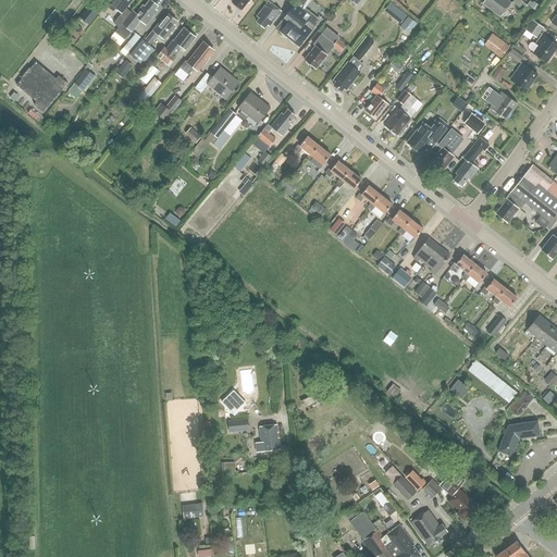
[(119,4),(125,10),(125,9),(128,5),(132,0),(103,0),(101,3),(112,12),(119,4)]
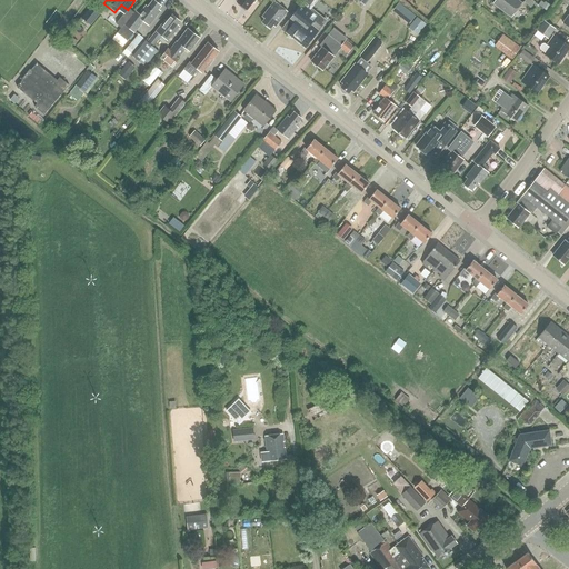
[(125,25),(118,33),(127,41),(135,32),(142,21),(149,27),(157,16),(155,13),(161,7),(153,0),(148,7),(146,6),(139,15),(135,11),(128,21),(125,25)]
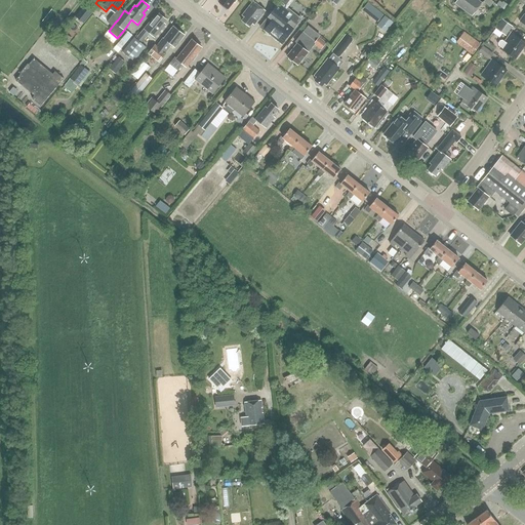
[(219,0),(218,2),(228,9),(234,2),(235,3),(237,0),(219,0)]
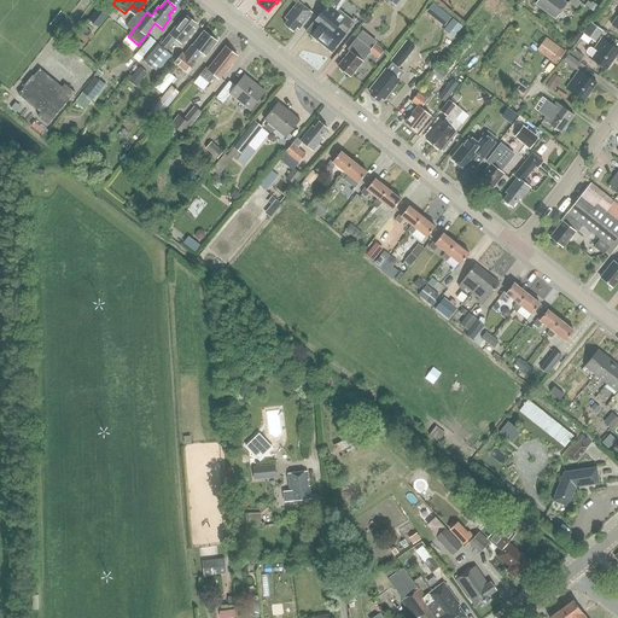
[(331,52),(345,34),(354,23),(337,10),(344,0),(332,0),(315,22),(320,25),(312,36),(331,52)]
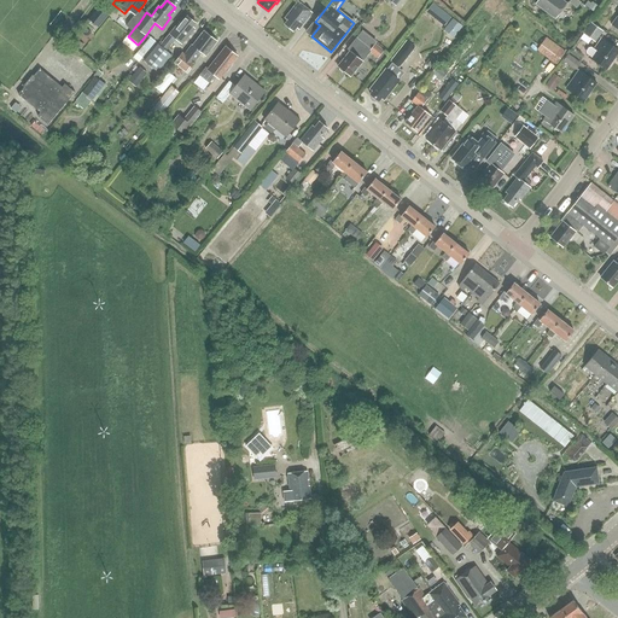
[(566,4),(560,0),(538,0),(535,5),(555,19),(566,4)]
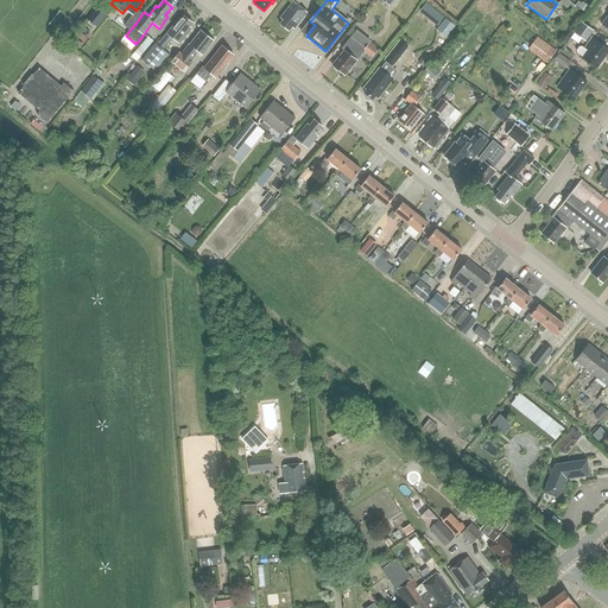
[(291,27),(293,30),(306,13),(293,1),(279,18),(283,20),(279,24),(289,31),(291,27)]
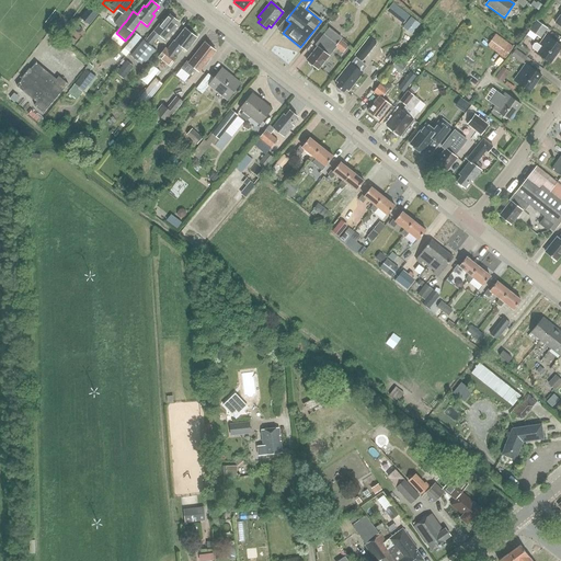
[(81,19),(90,25),(101,11),(92,4),(81,19)]
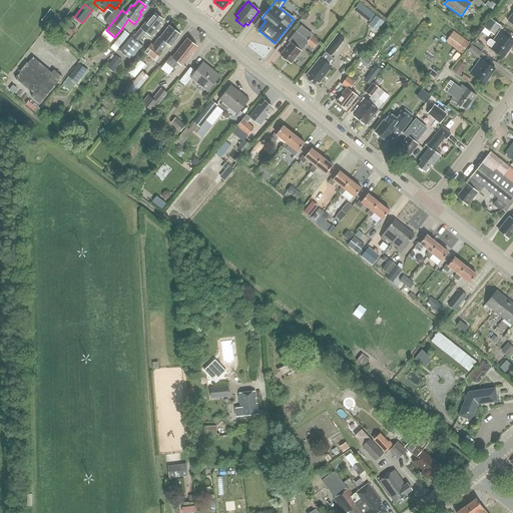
[(148,19),(140,29),(134,36),(132,34),(119,50),(130,59),(141,46),(137,42),(145,33),(150,37),(161,24),(159,23),(162,19),(155,14),(150,20),(148,19)]
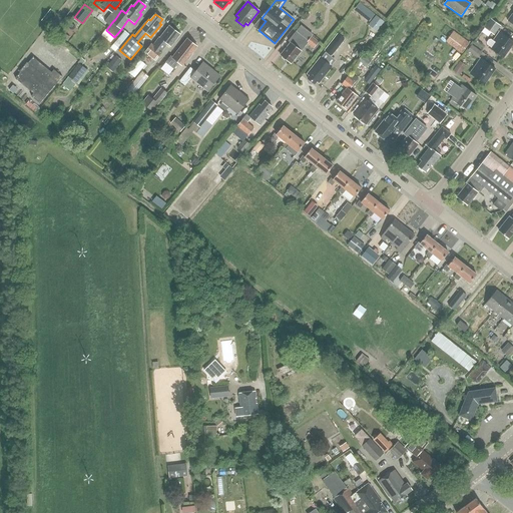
[(105,22),(109,25),(114,20),(109,16),(105,22)]
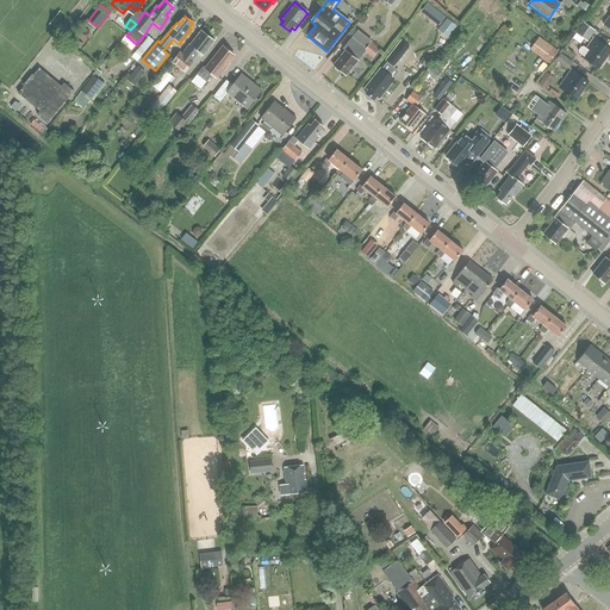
[(447,19),(439,30),(448,38),(458,27),(447,19)]
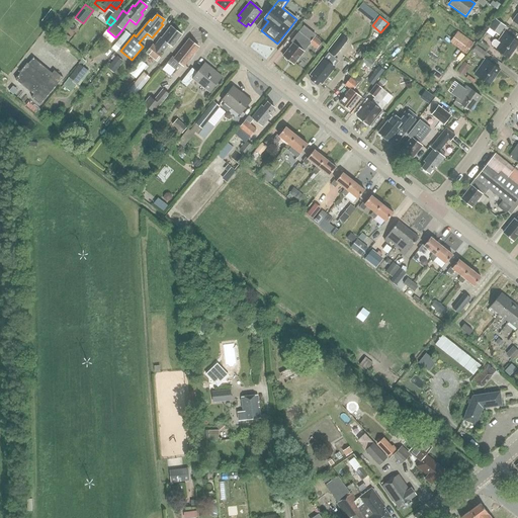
[(499,35),(505,26),(495,18),(488,27),(499,35)]
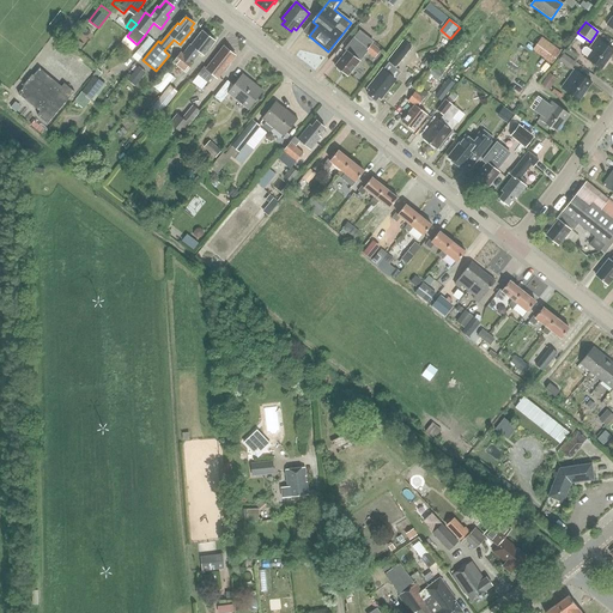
[(199,52),(204,56),(216,42),(202,31),(192,46),(190,46),(182,55),(181,53),(174,61),(186,72),(193,64),(190,61),(199,52)]
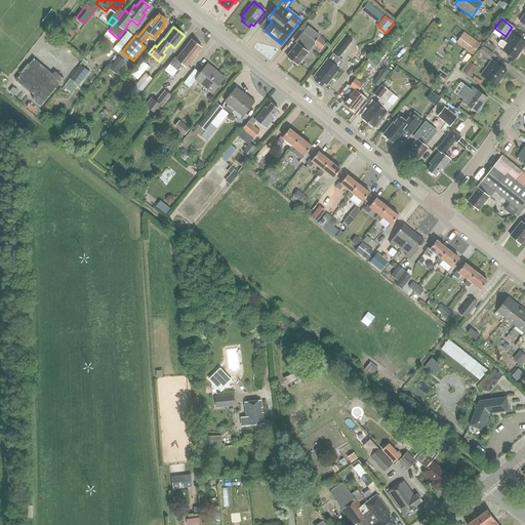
[(121,49),(132,36),(128,32),(116,45),(121,49)]
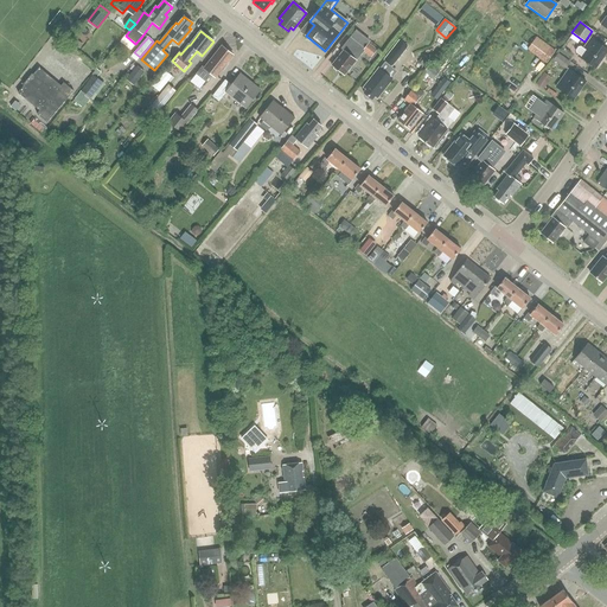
[(332,65),(344,76),(362,53),(370,59),(371,57),(363,51),(364,49),(350,37),(342,49),(344,51),(332,65)]
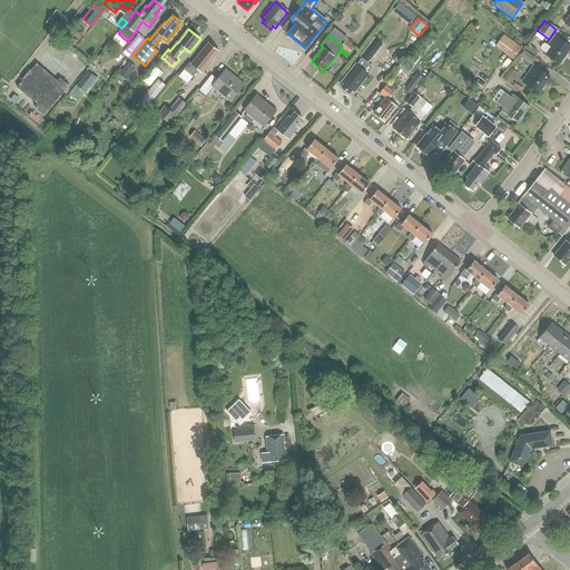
[(495,47),(512,60),(521,48),(504,35),(495,47)]
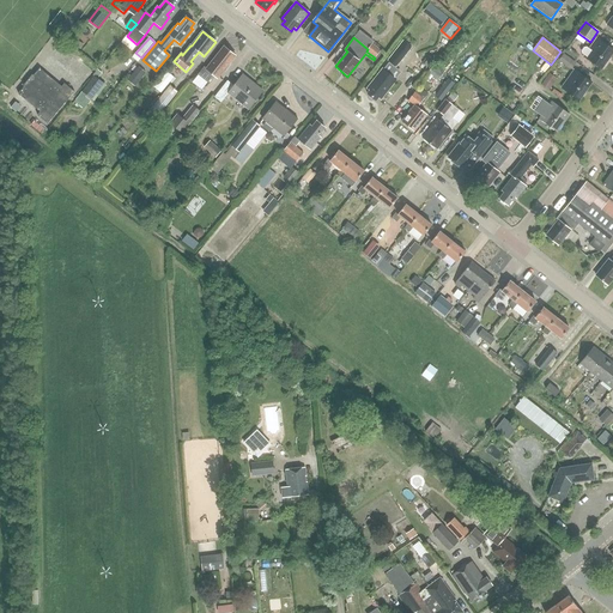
[(582,54),(584,55),(583,56),(601,70),(612,53),(612,50),(596,38),(589,48),(587,47),(584,47),(581,50),(582,54)]
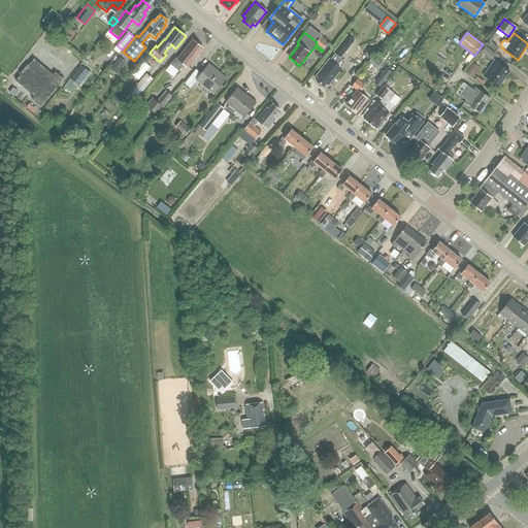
[(341,58),(355,40),(347,34),(333,52),(335,53),(340,57),(341,58)]
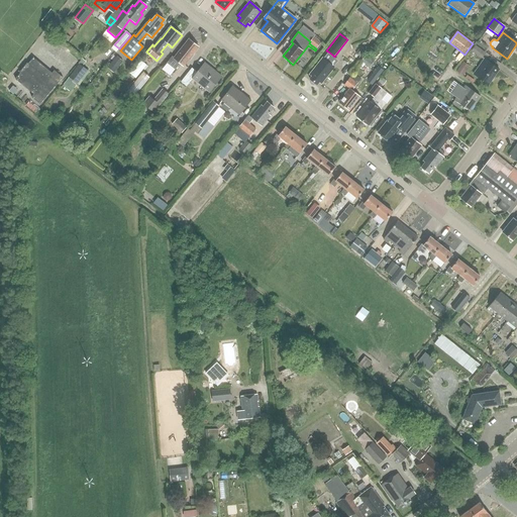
[(310,41),(309,43),(316,48),(321,42),(314,37),(310,41)]
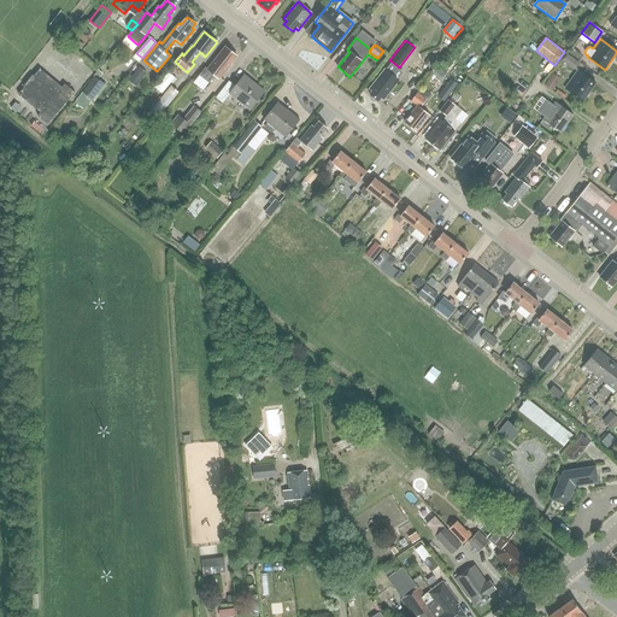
[(233,65),(231,64),(236,57),(225,47),(207,70),(205,69),(200,75),(209,83),(215,76),(218,80),(224,72),(227,74),(233,65)]
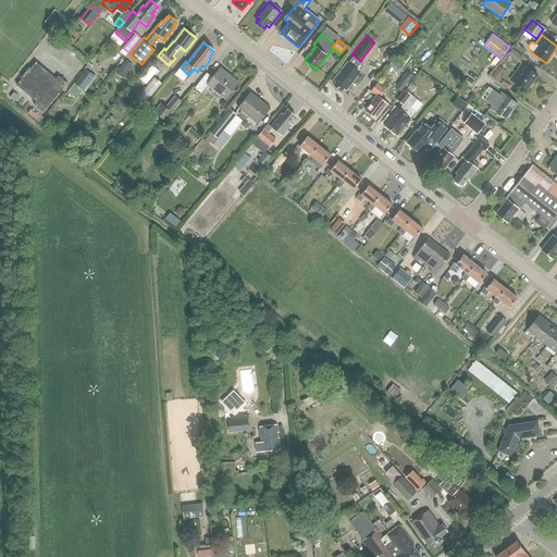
[(507,54),(519,63),(522,57),(511,49),(507,54)]
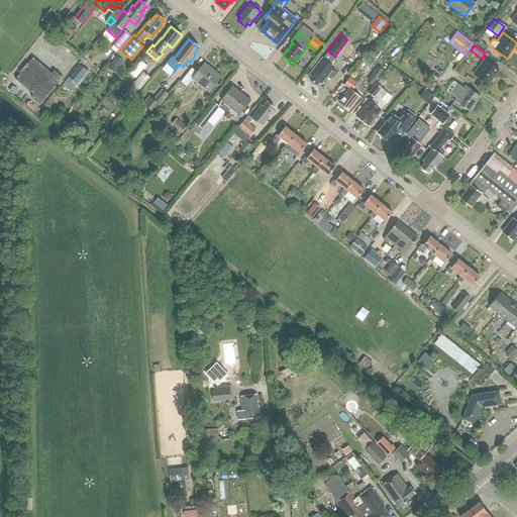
[(356,54),(359,57),(365,52),(360,48),(356,54)]
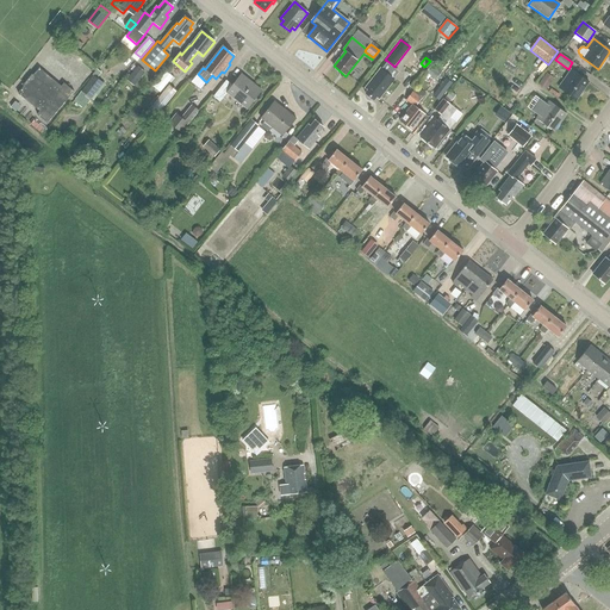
[(434,80),(440,74),(430,66),(424,73),(434,80)]
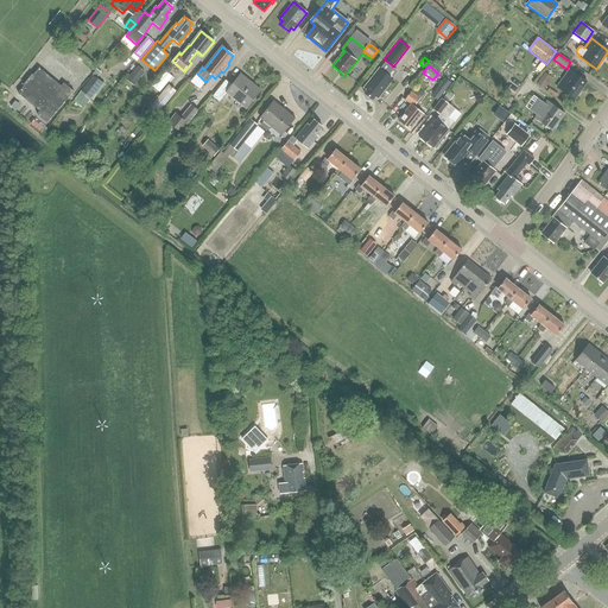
[(132,73),(139,80),(145,73),(138,67),(132,73)]
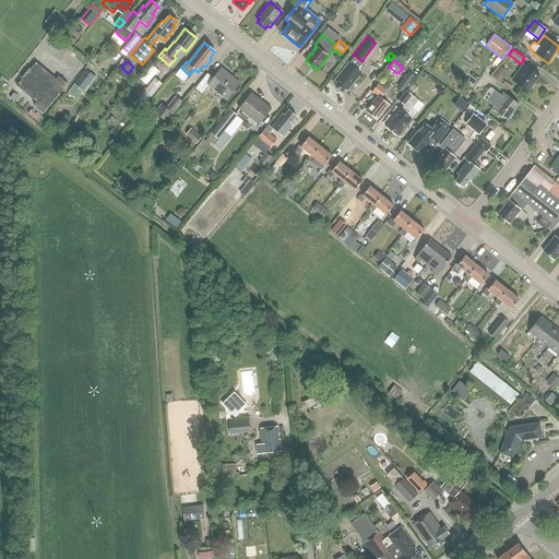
[(44,113),(67,84),(58,76),(56,80),(36,62),(31,69),(28,68),(21,79),(22,80),(16,86),(36,102),(34,105),(44,113)]
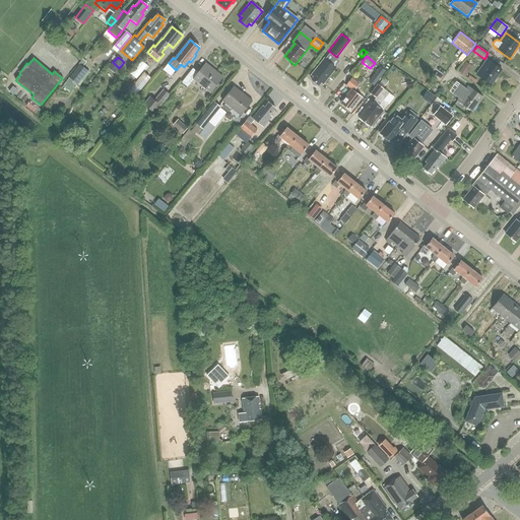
[(336,68),(324,58),(311,75),(314,77),(311,79),(319,85),(321,83),(323,84),(336,68)]
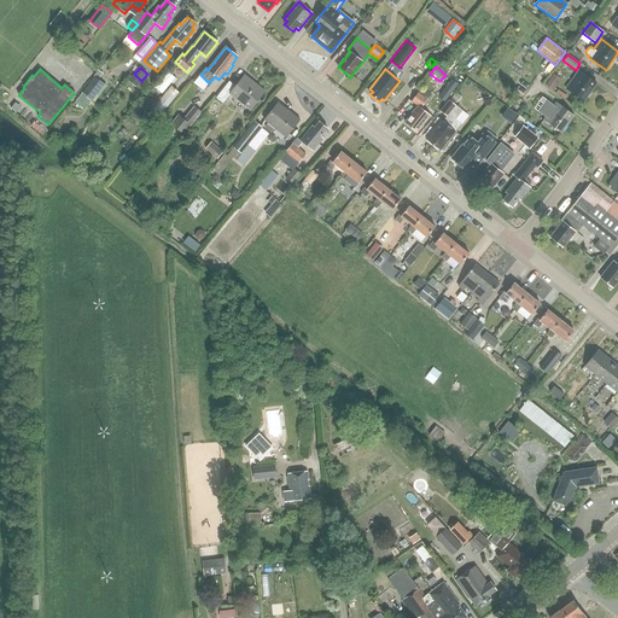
[(578,71),(578,73),(566,89),(583,101),(596,83),(578,71)]
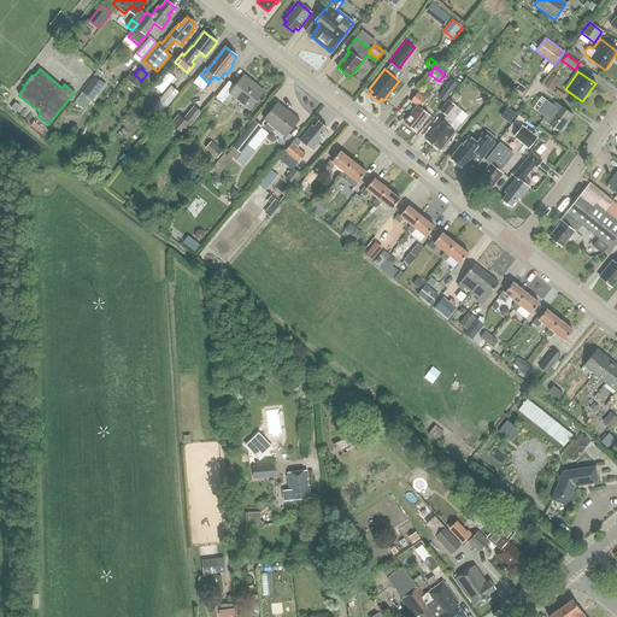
[(154,88),(162,94),(175,77),(168,72),(154,88)]
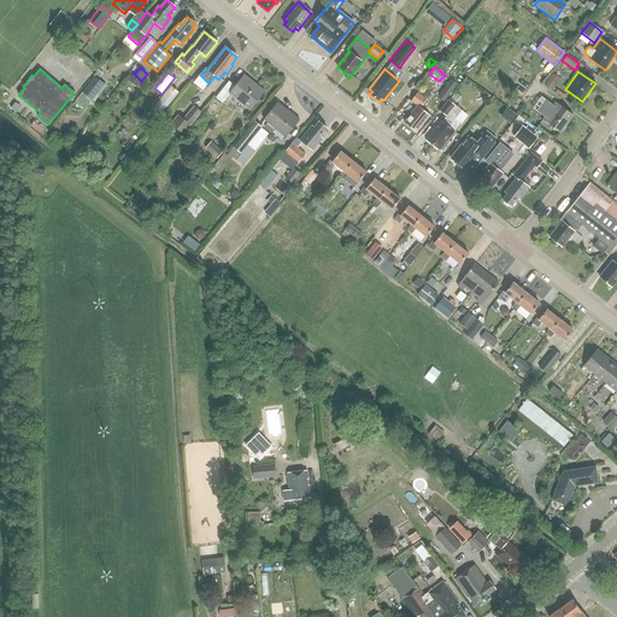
[(559,80),(552,74),(545,84),(552,90),(559,80)]
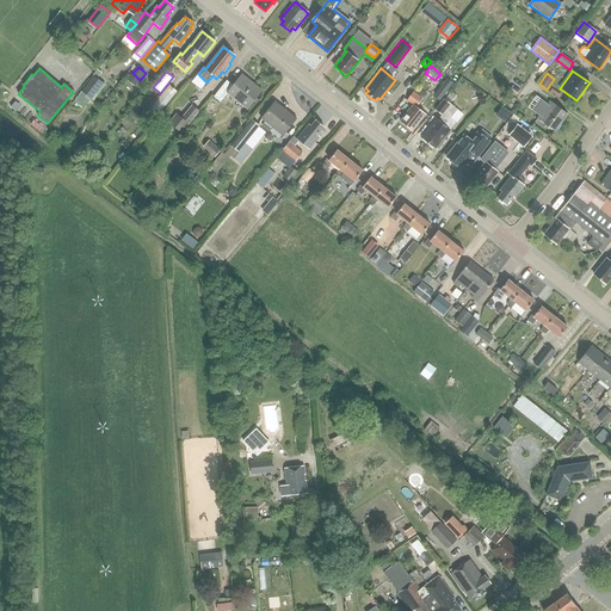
[(94,75),(81,92),(91,99),(104,84),(94,75)]
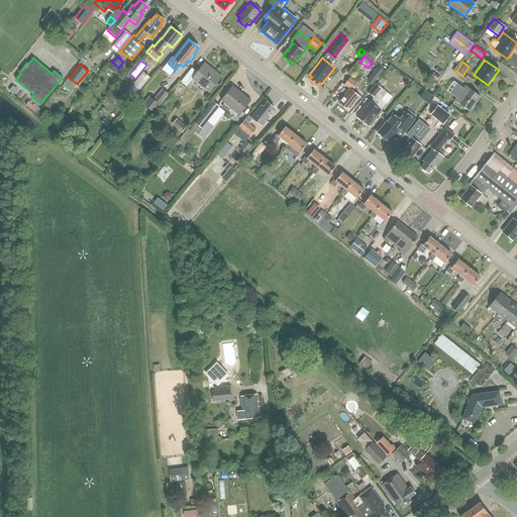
[(222,78),(204,64),(197,72),(192,69),(181,82),(187,87),(193,79),(209,92),(222,78)]
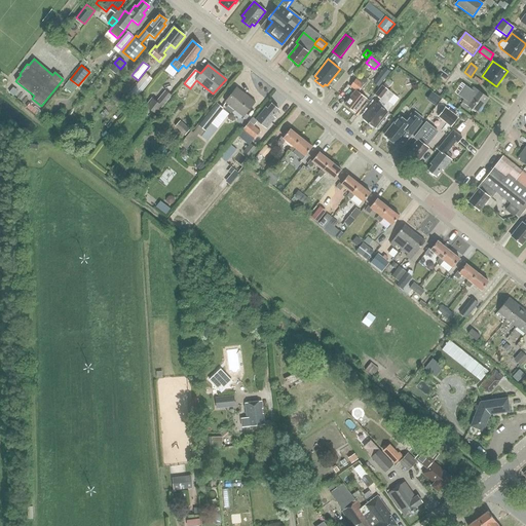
[(373,82),(378,86),(390,72),(384,67),(373,82)]
